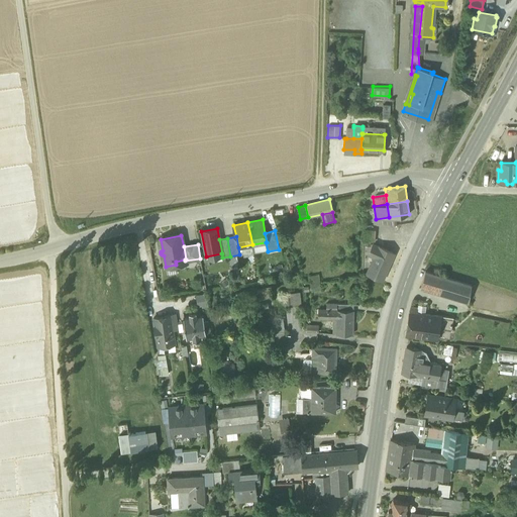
[(369,273),(383,279),(387,269),(393,252),(374,244),(369,253),(375,256),(372,263),(373,264),(369,273)]
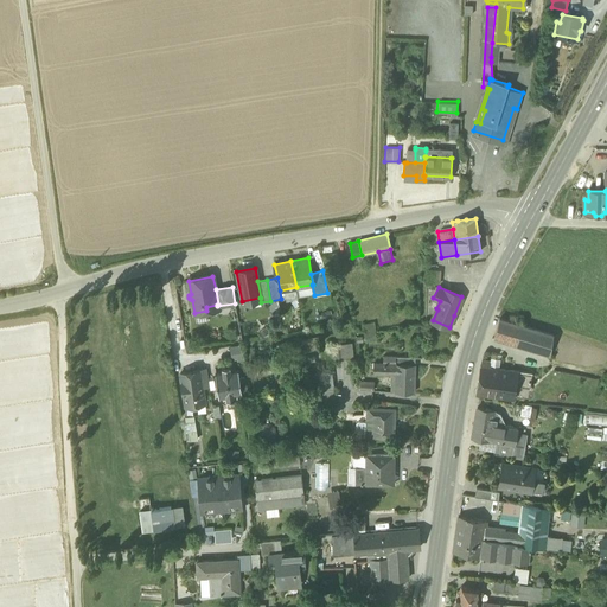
[(260,298),(242,301),(243,308),(261,305),(261,302),(260,298)]
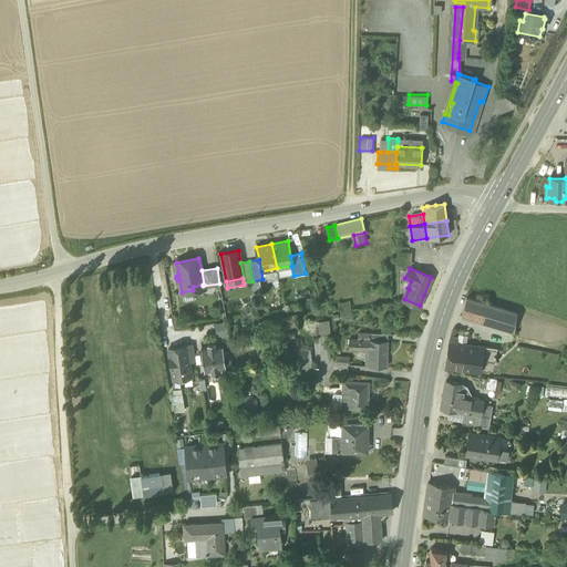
[(193,290),(182,292),(184,300),(194,298),(193,290)]
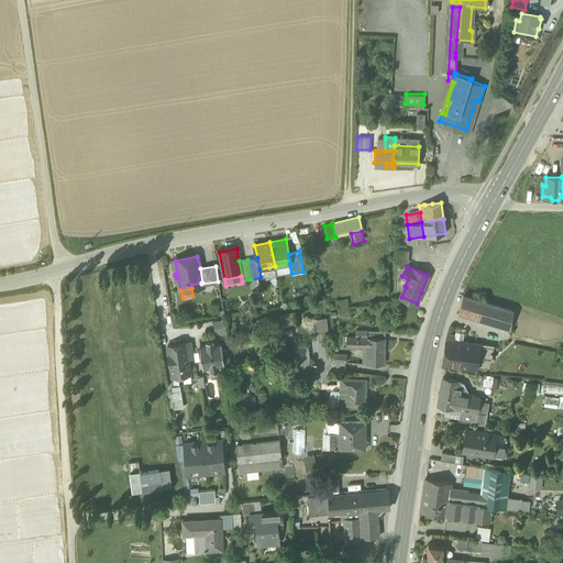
[(510,327),(512,310),(463,295),(459,311),(510,327)]
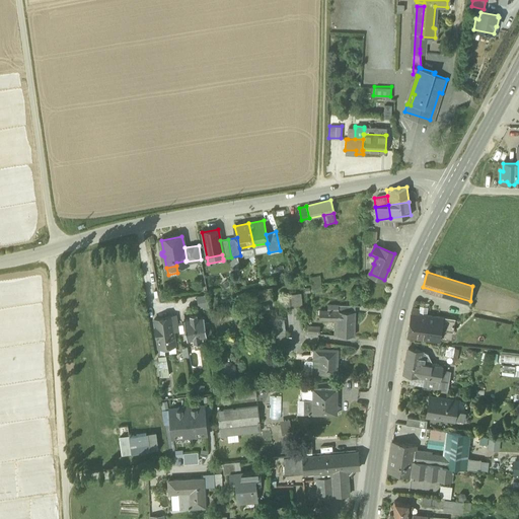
[(311,284),(312,292),(321,290),(320,283),(311,284)]
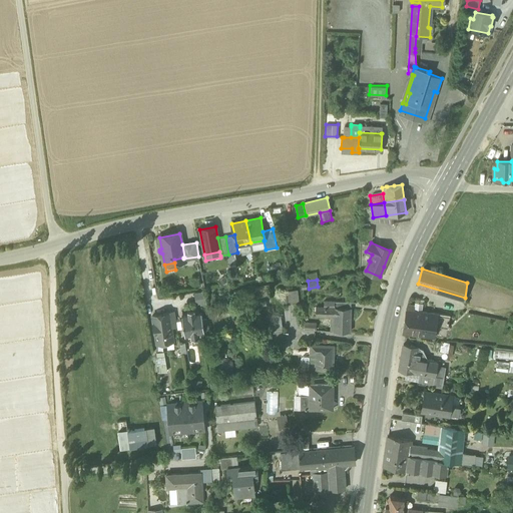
[(483,285),(467,283),(465,298),(480,300),(483,285)]
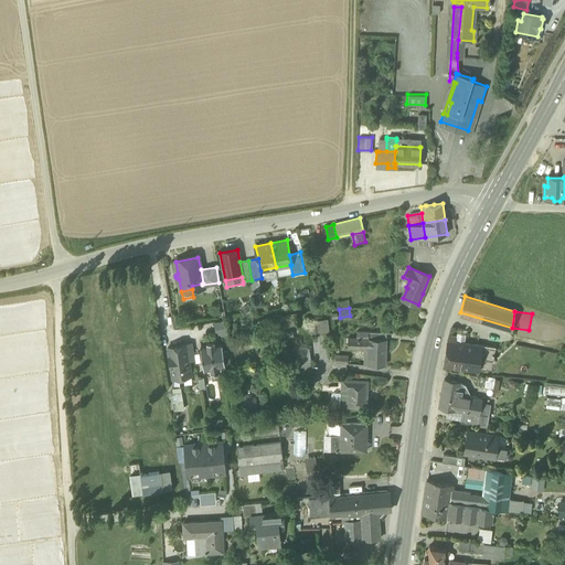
[(512,328),(460,312),(459,316),(512,331),(512,328)]
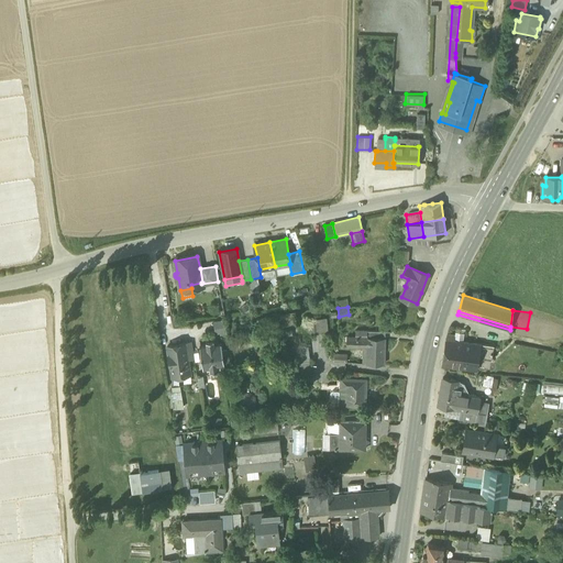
[(298,323),(296,312),(275,316),(277,328),(298,323)]
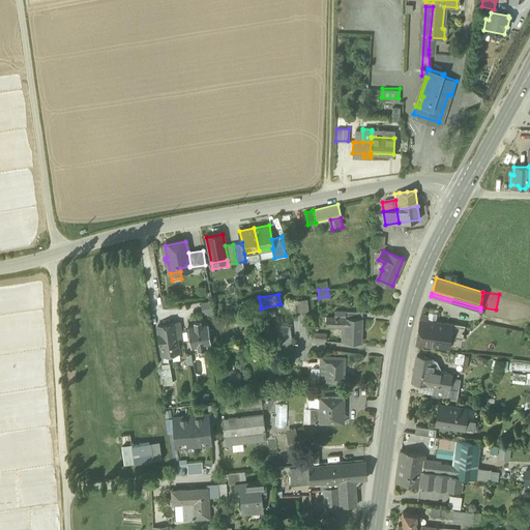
[(200,302),(202,314),(213,312),(212,299),(208,300),(200,302)]
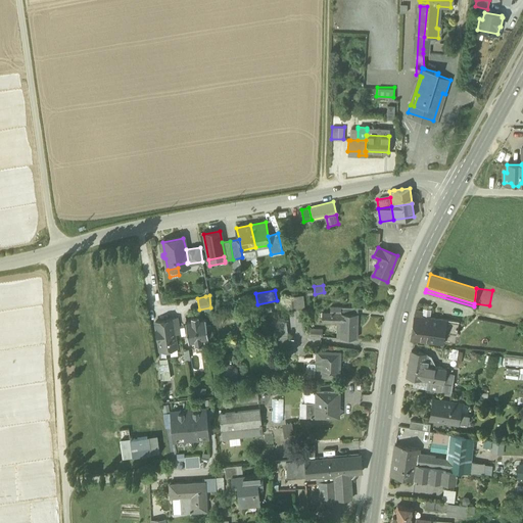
[(283,297),(284,311),(304,308),(303,295),(283,297)]
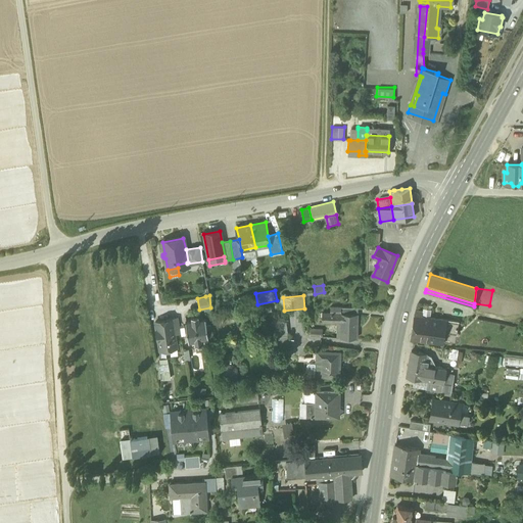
[(341,306),(341,314),(358,314),(358,304),(341,304),(341,306)]
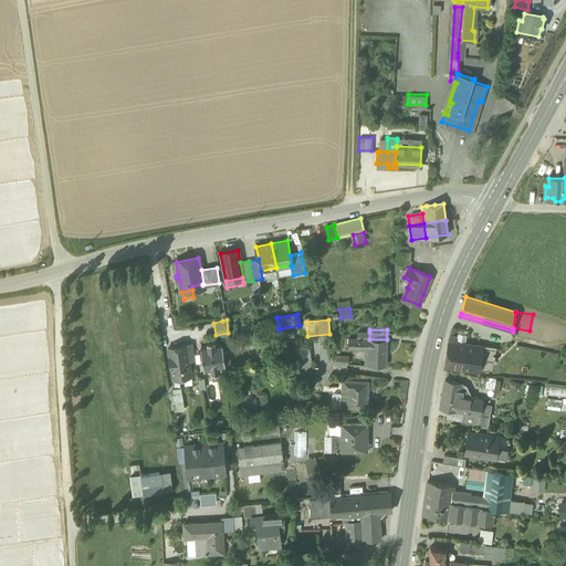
[(450,335),(448,341),(465,343),(467,335),(458,333),(458,336),(450,335)]
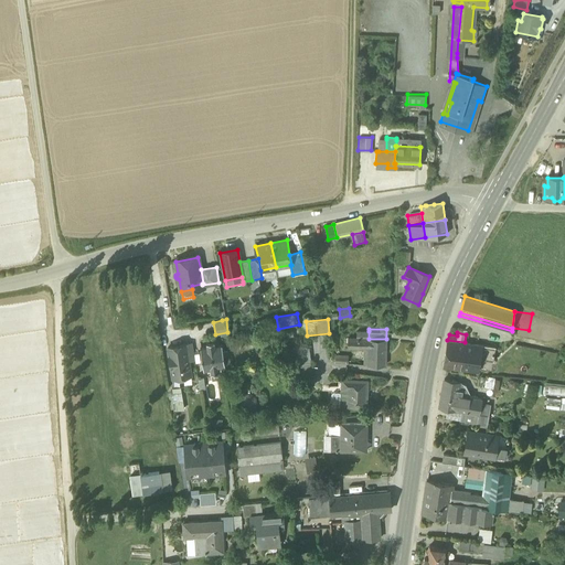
[(356,339),(353,338),(353,348),(369,348),(369,339),(356,339)]
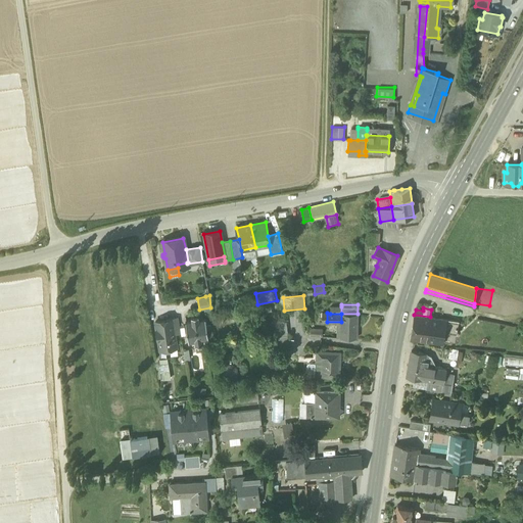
[(341,337),(358,338),(358,315),(358,314),(341,314),(341,322),(341,337)]
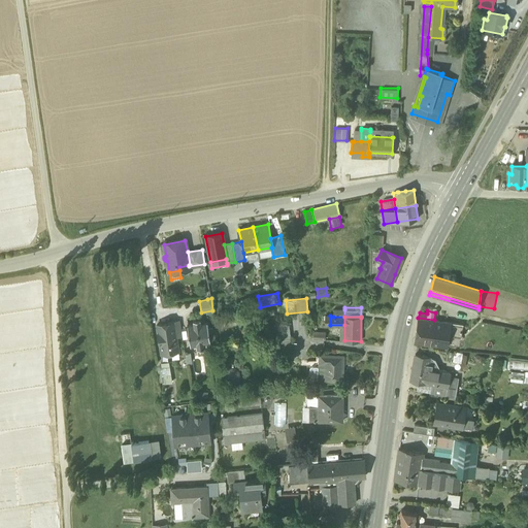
[(415,342),(430,344),(434,320),(418,318),(415,342)]
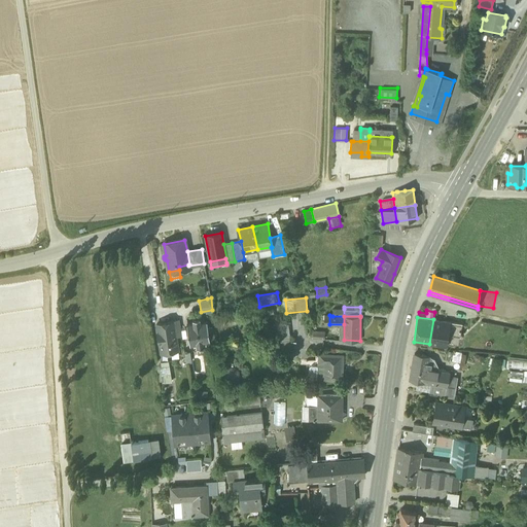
[(197,344),(197,347),(204,346),(204,343),(210,342),(207,321),(201,322),(200,318),(192,319),(194,323),(186,324),(189,345),(197,344)]
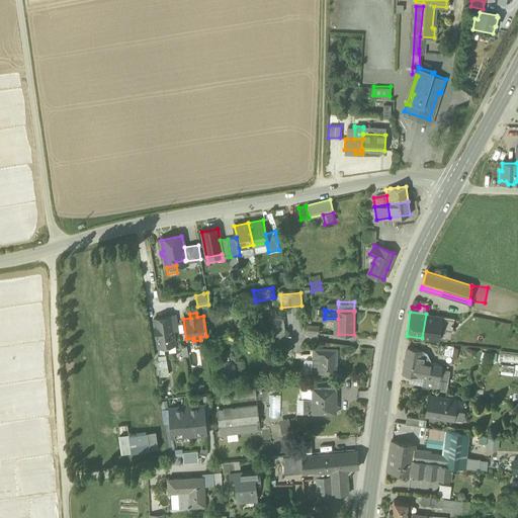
[(426,314),(422,338),(438,341),(440,329),(441,325),(453,327),(454,318),(426,314)]
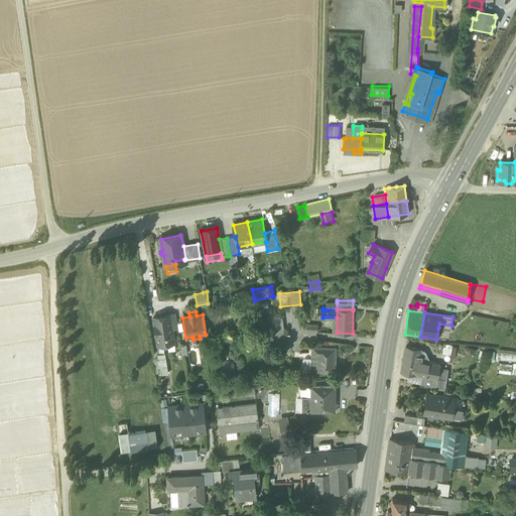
[(153,316),(157,343),(162,342),(164,343),(164,344),(174,343),(172,330),(170,314),(153,316)]
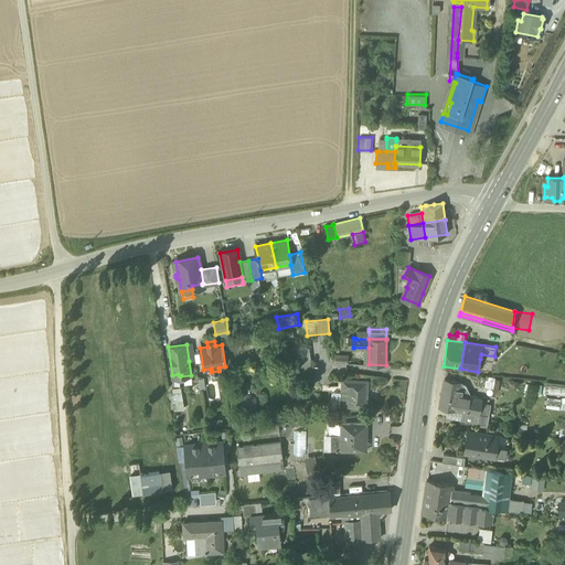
[(292,348),(295,363),(310,361),(308,345),(292,348)]
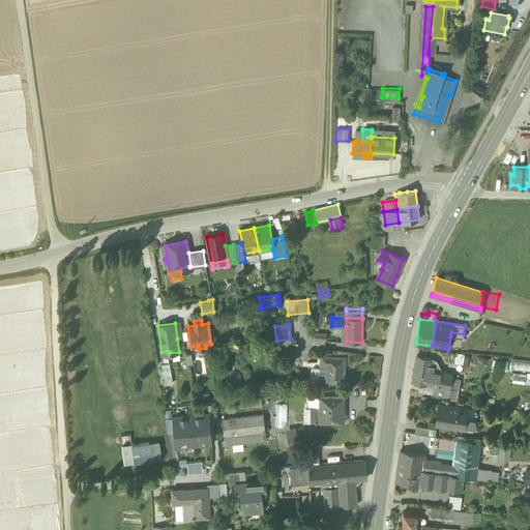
[(293,353),(291,339),(276,341),(280,355),(293,353)]
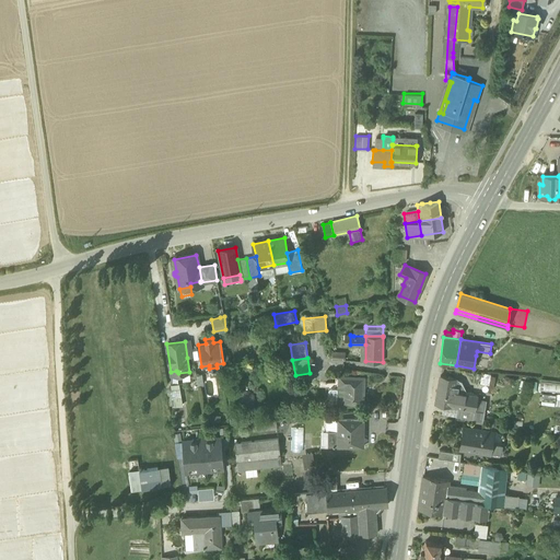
[(339,375),(339,384),(345,384),(343,403),(363,404),(364,376),(339,375)]
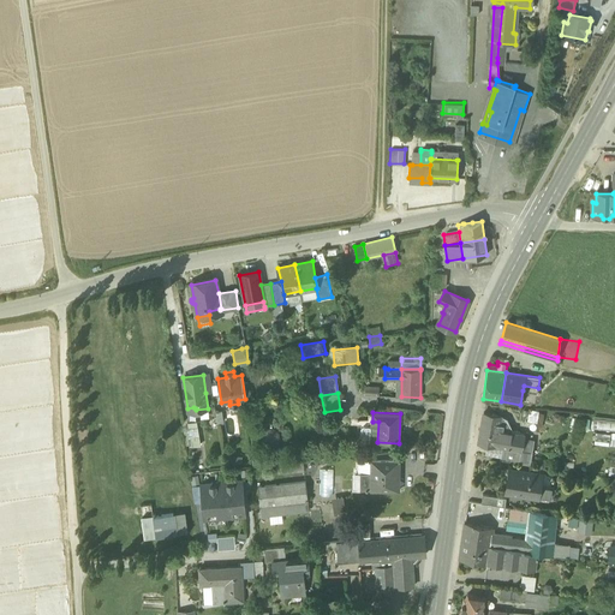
[(521,449),(523,439),(511,437),(512,433),(512,429),(507,418),(500,416),(484,412),(478,442),(487,443),(503,447),(521,449)]
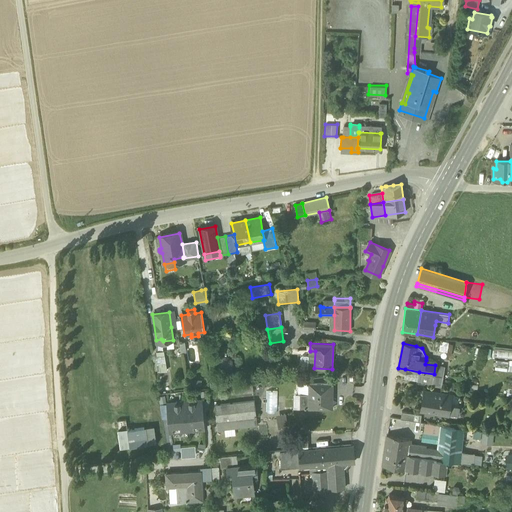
[(511,348),(494,346),(493,356),(511,358),(511,348)]
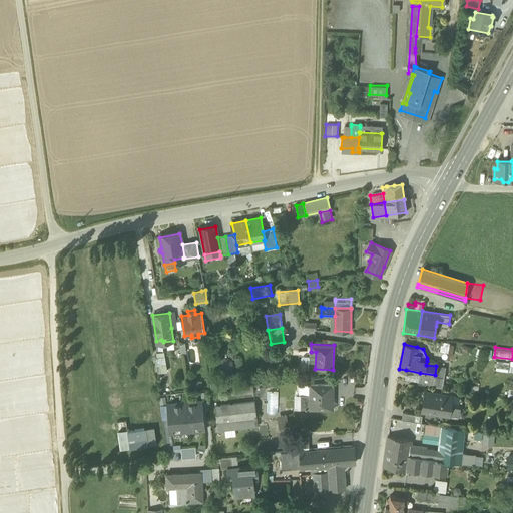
[(159,373),(167,371),(164,352),(156,353),(159,373)]
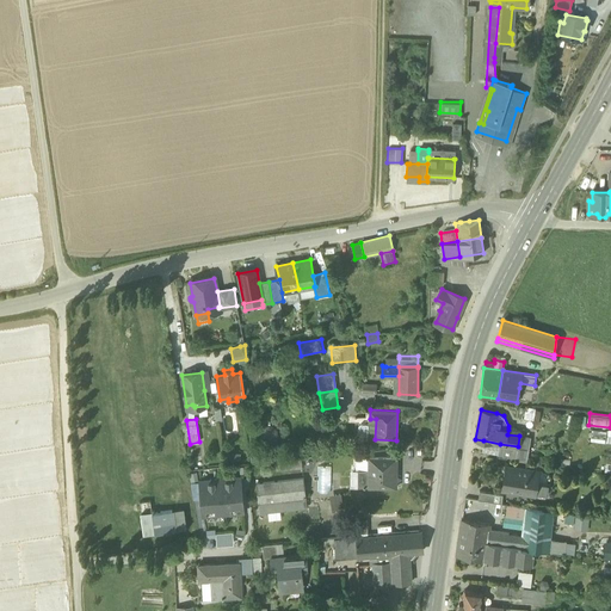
[(369,439),(375,439),(376,419),(370,419),(369,424),(360,424),(358,426),(358,438),(369,439)]
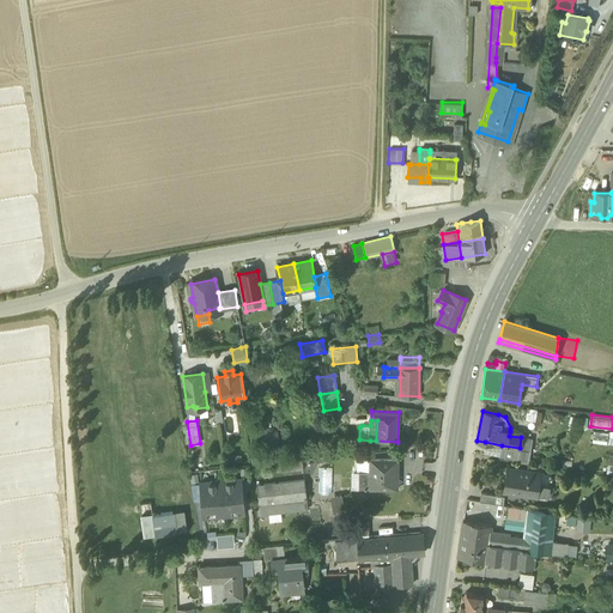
[(265,448),(272,449),(279,445),(281,438),(280,431),(274,426),(267,425),(260,430),(258,436),(259,443),(265,448)]
